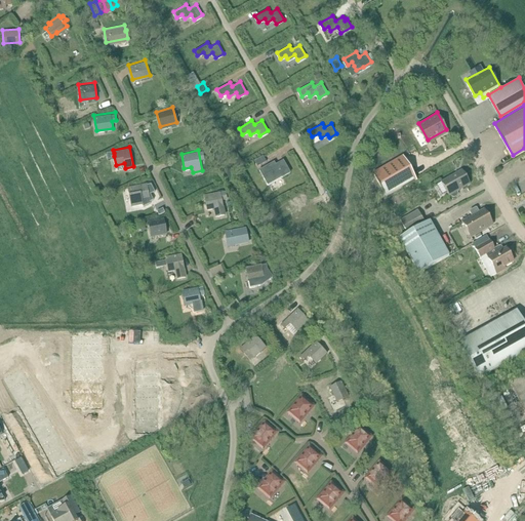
[(414,176),(408,165),(402,155),(374,171),(387,193),(414,176)]
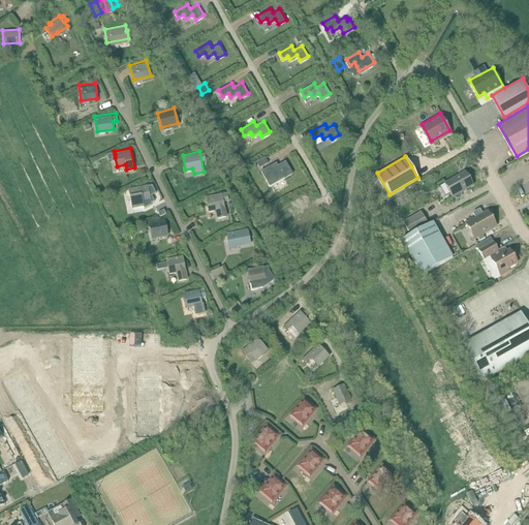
[(284,177),(292,172),(285,159),(278,163),(276,160),(260,168),(270,184),(284,176),(284,177)]
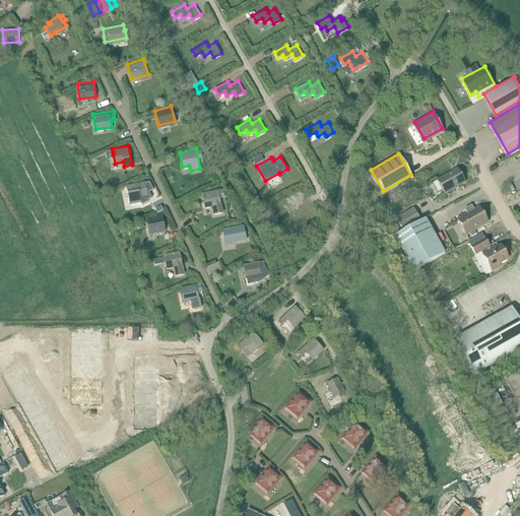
[(457,166),(437,177),(445,191),(446,190),(448,192),(450,192),(452,192),(453,190),(454,188),(453,186),(465,179),(457,166)]
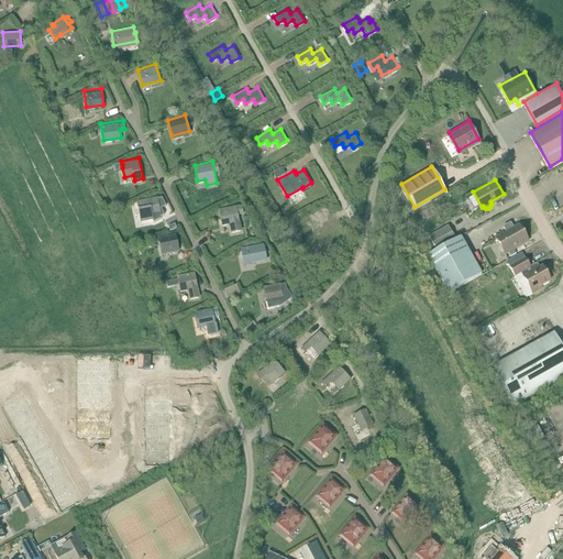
[(140,200),(138,201),(139,207),(141,218),(152,217),(153,219),(153,220),(161,216),(161,214),(164,212),(161,206),(166,204),(162,195),(156,196),(140,199),(140,200)]
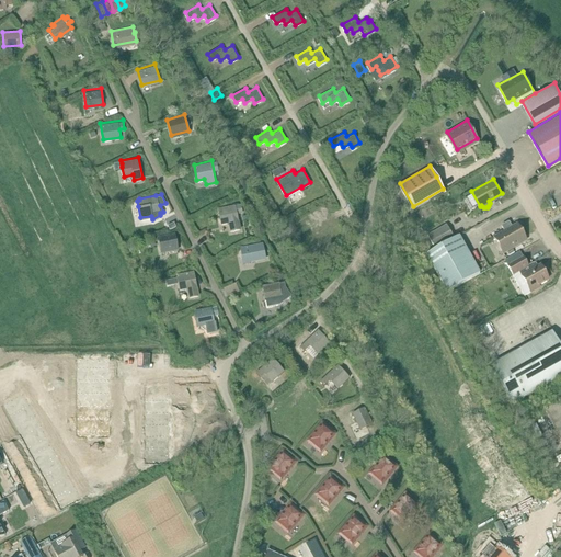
[(240,203),(218,207),(221,222),(229,219),(231,228),(240,227),(238,218),(237,211),(241,209),(240,203)]
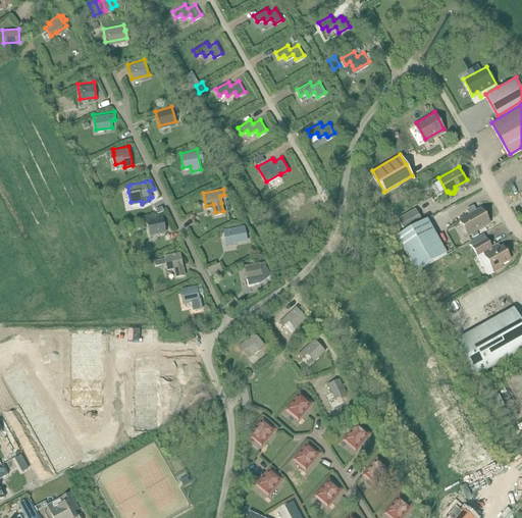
[(469,212),(460,217),(468,232),(489,220),(482,207),(477,209),(474,203),(473,203),(467,206),(467,207),(469,212)]
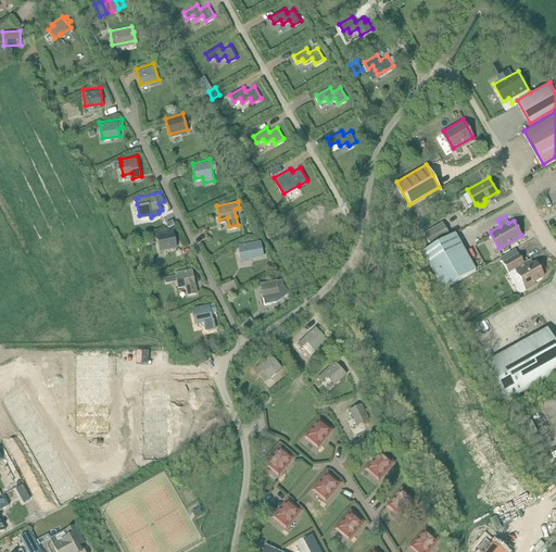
[(442,220),(424,229),(431,243),(450,233),(442,220)]
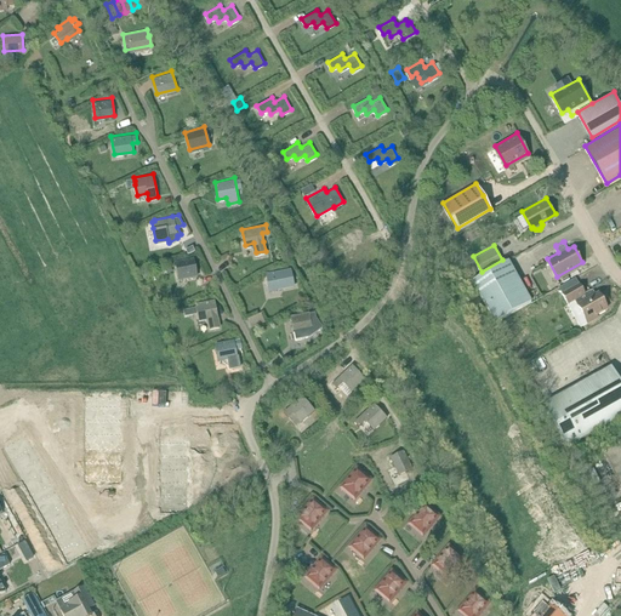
[(194,256),(174,260),(177,277),(197,273),(194,256)]
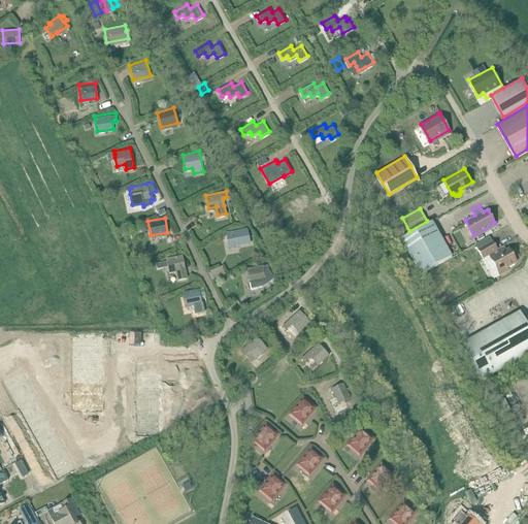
[(451,254),(431,219),(401,236),(421,271),(451,254)]
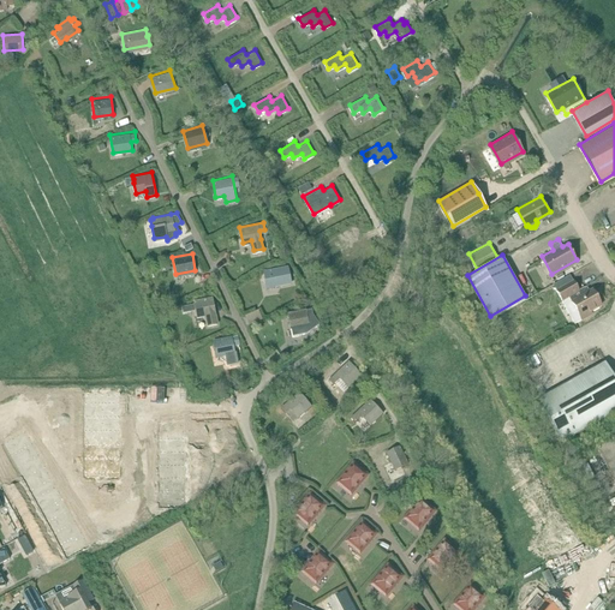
[(287,263),(263,268),(267,286),(291,281),(287,263)]
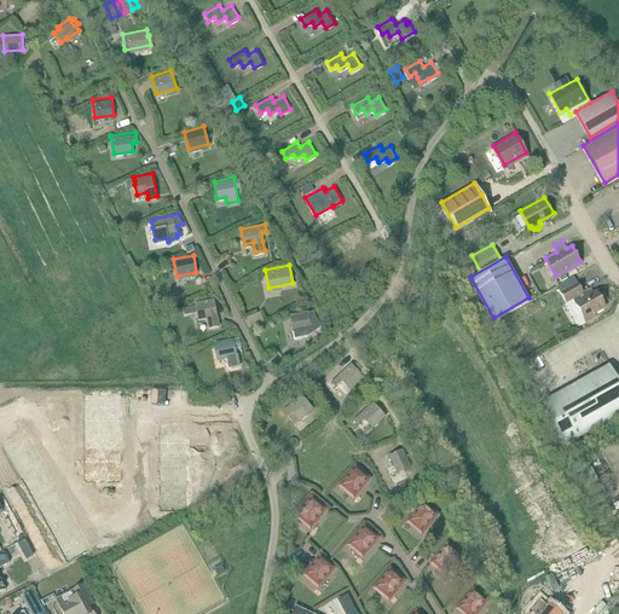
[(577,279),(560,289),(566,299),(579,322),(585,318),(596,312),(595,310),(605,303),(596,289),(591,291),(589,285),(583,289),(577,279)]
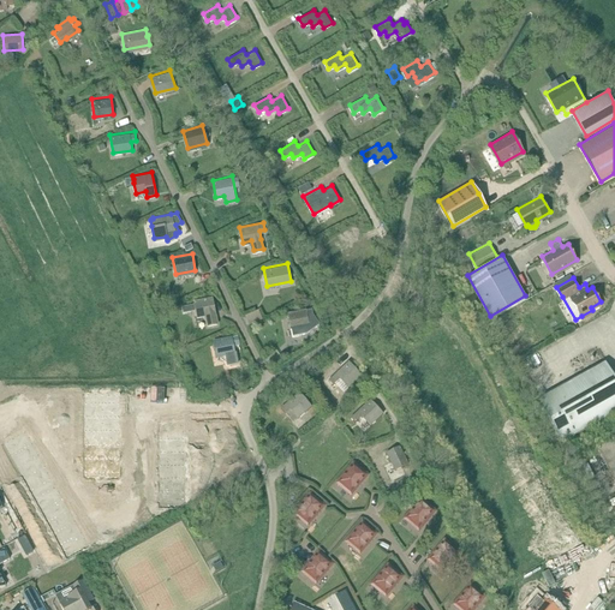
[(213,294),(193,298),(196,316),(207,314),(208,323),(218,322),(213,294)]
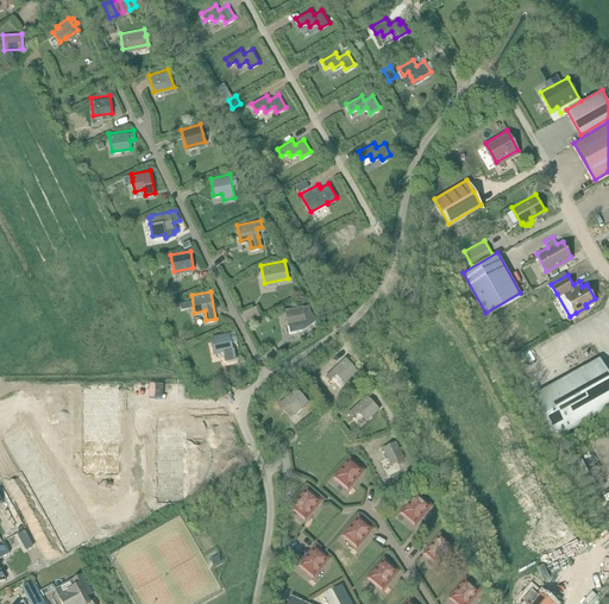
[(284,308),(289,331),(303,327),(316,318),(312,310),(311,310),(309,302),(284,308)]
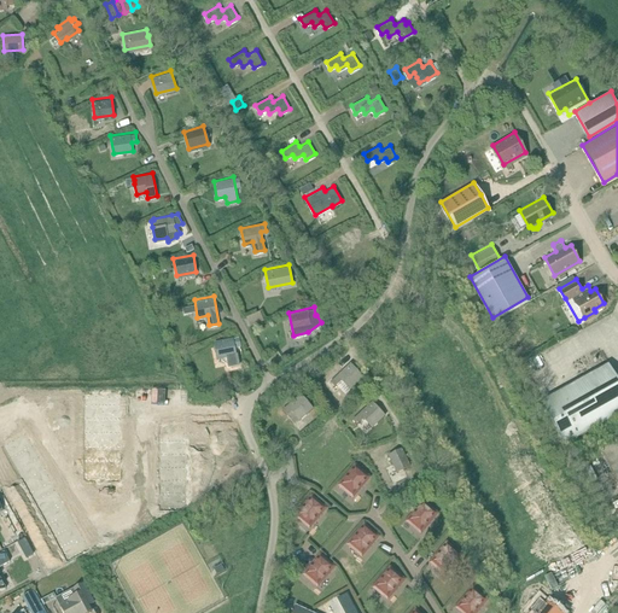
[(239,334),(213,339),(217,357),(237,352),(234,345),(240,344),(239,334)]
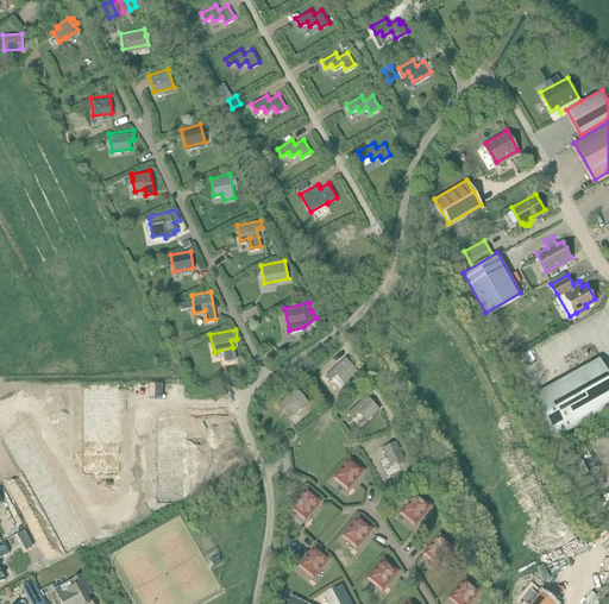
[(608,406),(608,372),(600,356),(532,392),(556,435),(608,406)]
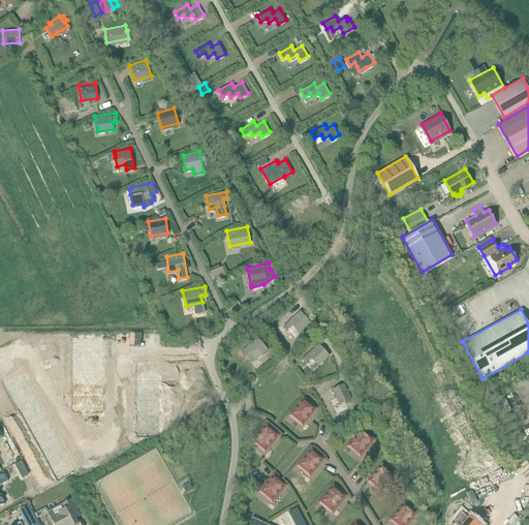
[(286,330),(289,328),(291,325),(299,331),(310,320),(300,310),(283,326),(286,330)]
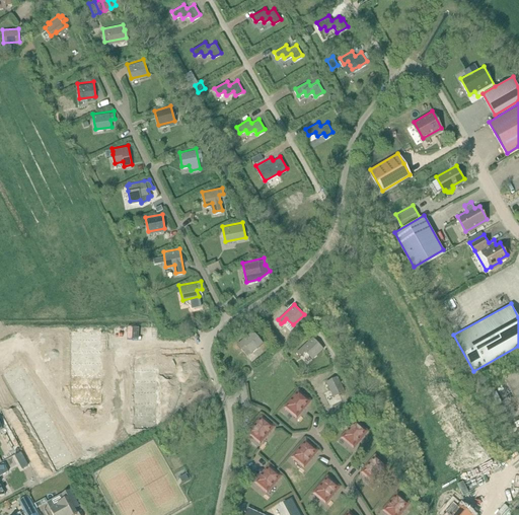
[(74,329),(73,346),(87,346),(87,329),(74,329)]
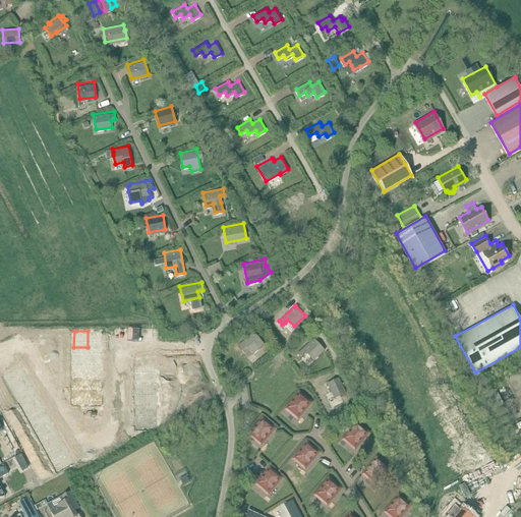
[(88,331),(88,347),(102,347),(102,331),(88,331)]
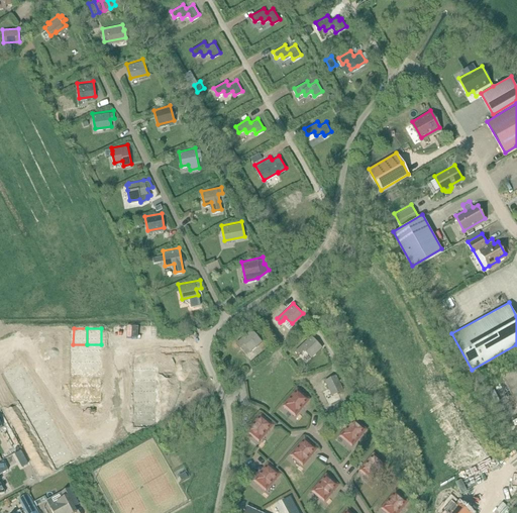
[(251,328),(235,341),(239,345),(243,342),(250,350),(262,340),(251,328)]
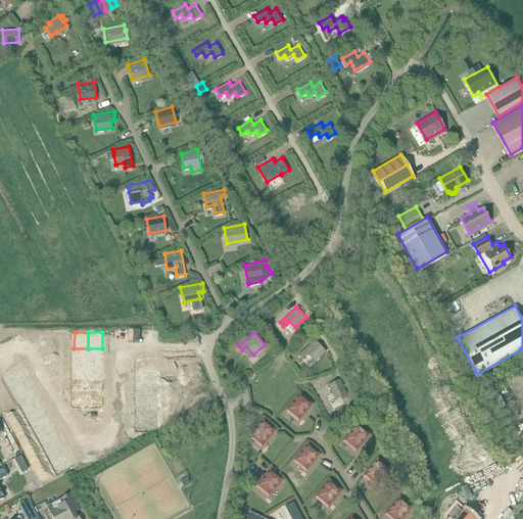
[(315,337),(297,354),(301,358),(306,352),(315,360),(326,349),(315,337)]
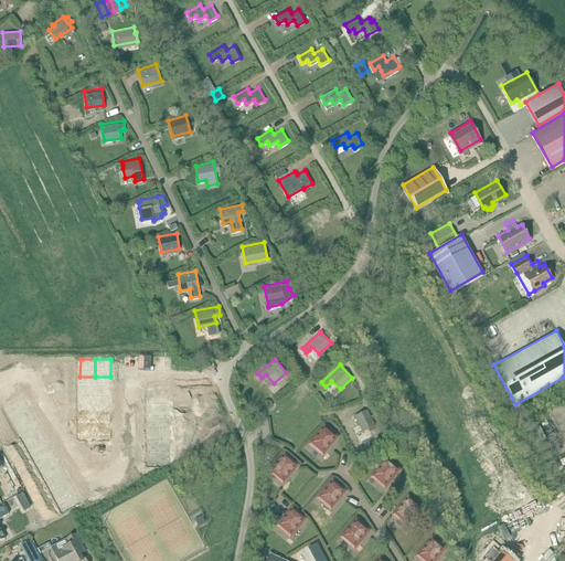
[(80,377),(80,390),(95,390),(95,377),(80,377)]
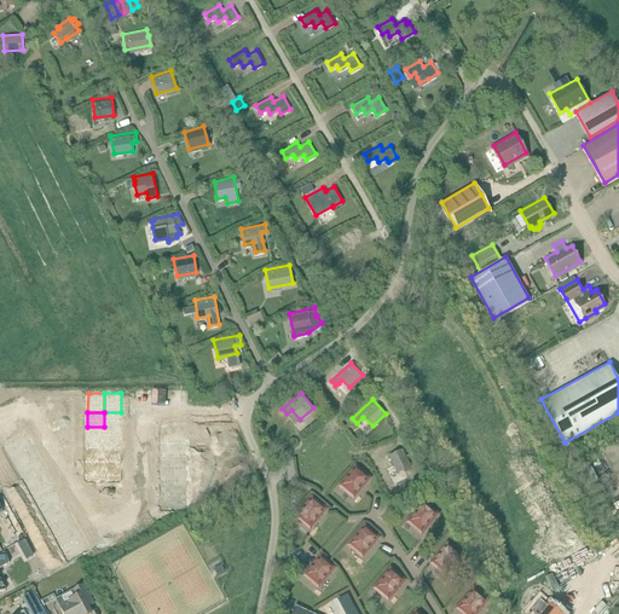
[(104,412),(104,427),(121,427),(121,412),(104,412)]
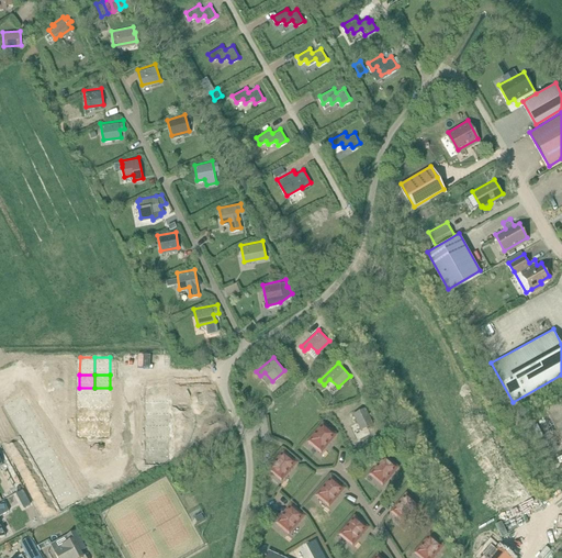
[(148,382),(148,395),(169,395),(169,382),(148,382)]
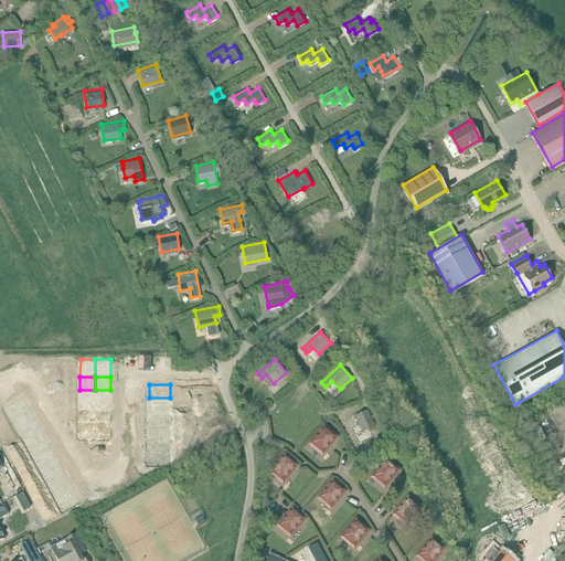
[(24,390),(7,400),(12,412),(31,402),(24,390)]
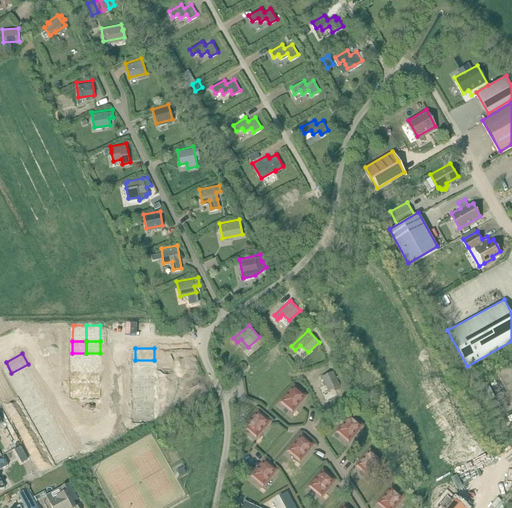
[(72,353),(72,364),(86,364),(86,353),(72,353)]
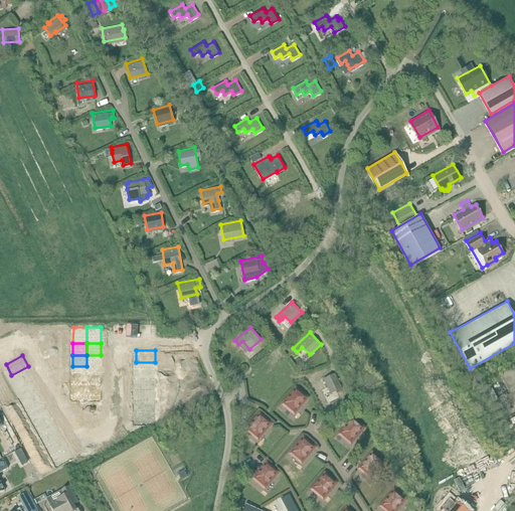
[(87,355),(87,366),(101,366),(101,355),(87,355)]
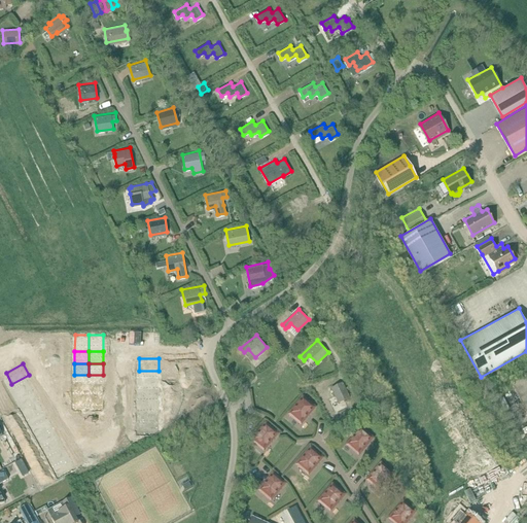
[(139,371),(139,382),(159,382),(159,371),(139,371)]
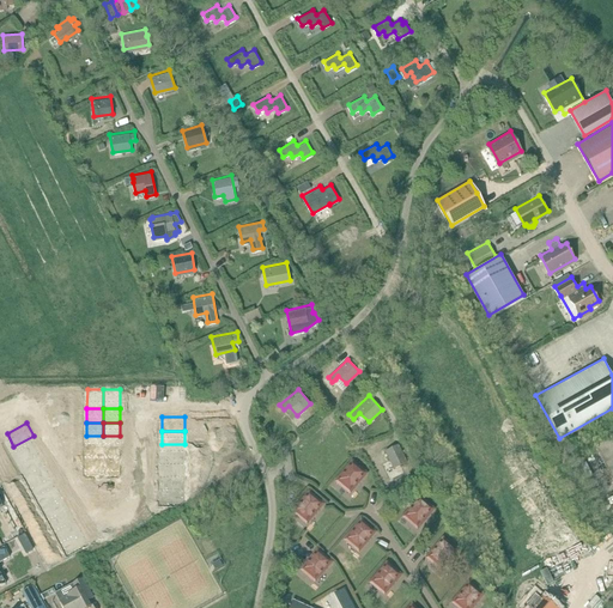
[(612,432),(594,443),(612,476),(612,475),(612,432)]
